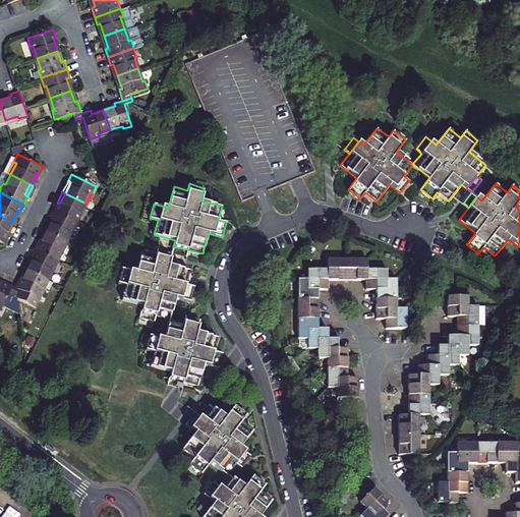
[(84,203),(65,193),(59,204),(57,203),(53,211),(77,223),(81,215),(78,214),(84,203)]
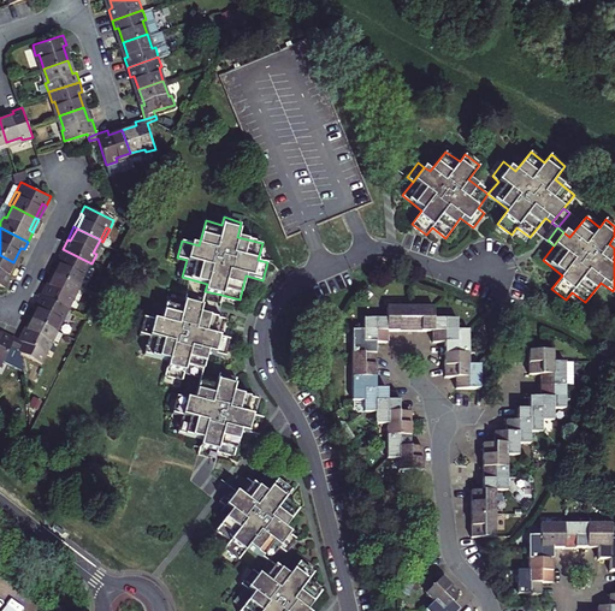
[(93,253),(96,254),(102,242),(100,239),(93,253)]
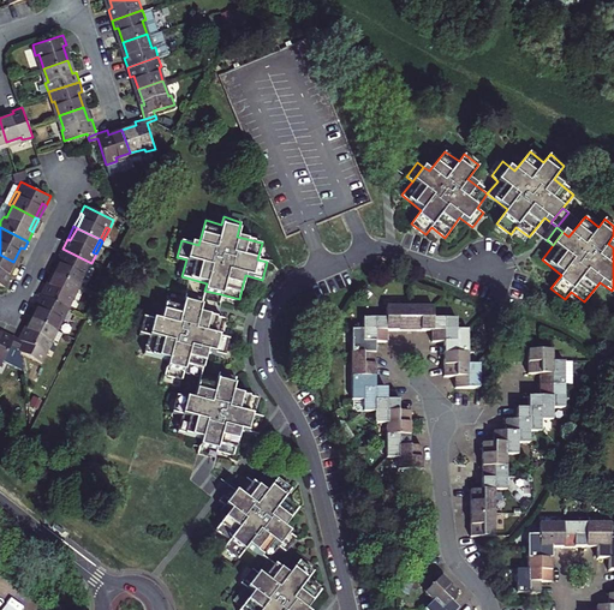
[(16,263),(22,252),(24,249),(21,247),(13,262),(16,263)]
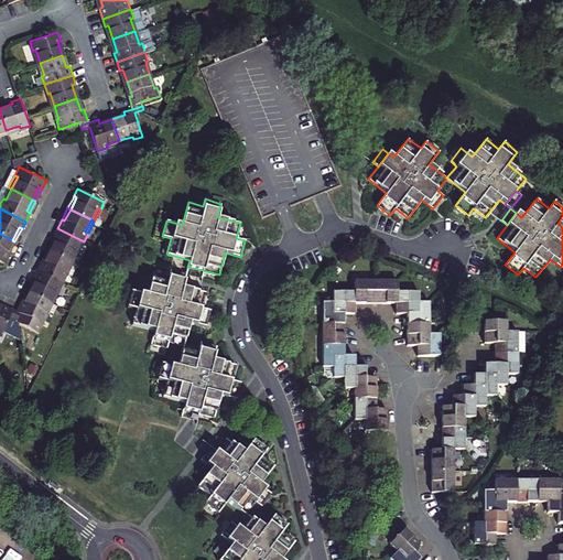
[(84,241),(57,228),(53,236),(56,238),(51,250),(71,260),(77,248),(80,249),(84,241)]
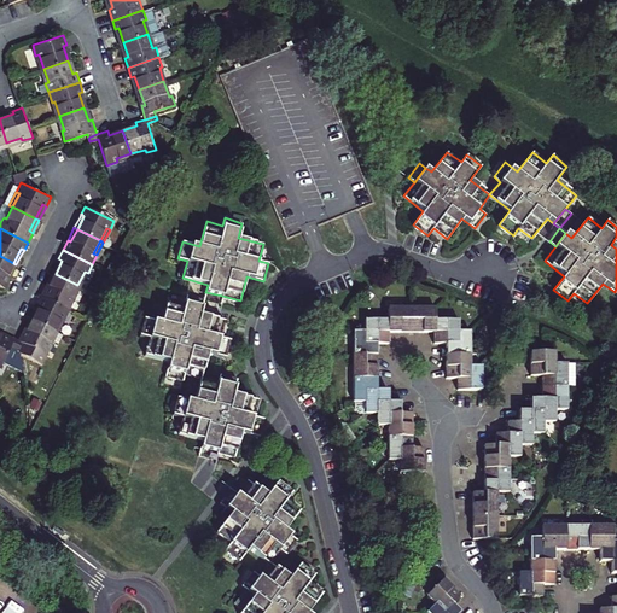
[(0,284),(6,287),(10,278),(7,275),(13,263),(0,256),(0,284)]
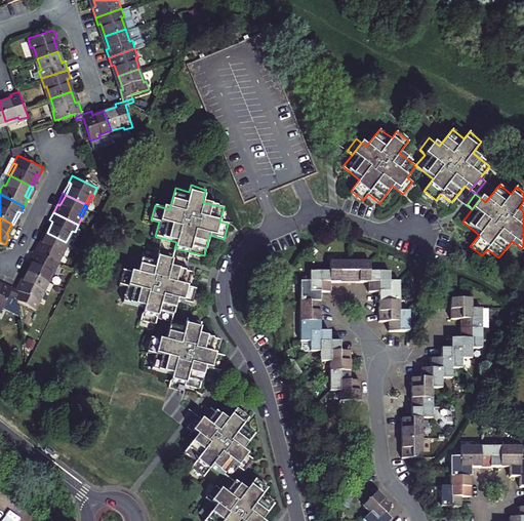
[(48,223),(44,232),(47,233),(52,222),(49,219),(48,223)]
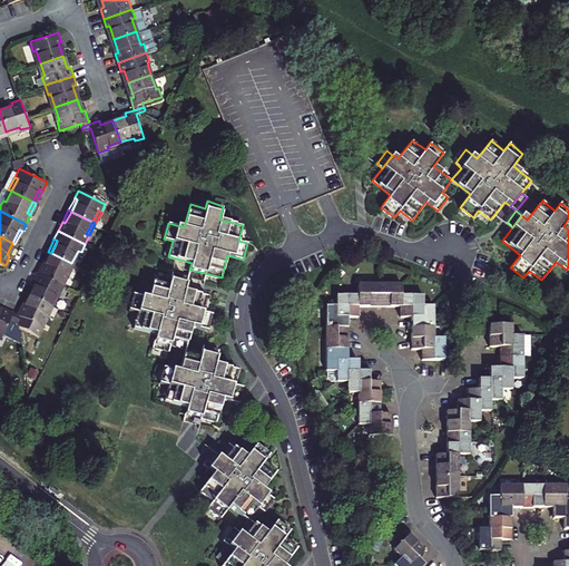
[(75,265),(81,252),(78,251),(71,263),(75,265)]
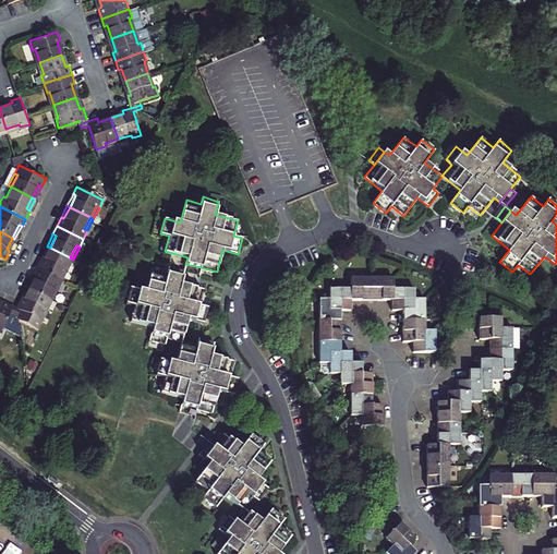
[(47,247),(43,255),(41,257),(45,260),(50,248),(47,247)]
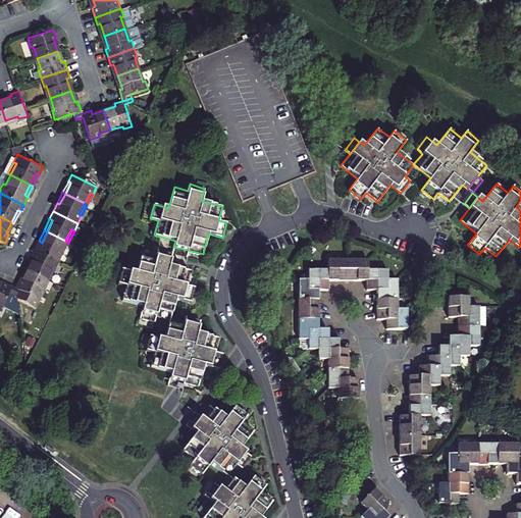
[(59,253),(65,241),(47,231),(42,243),(39,241),(35,249),(60,261),(63,254),(59,253)]
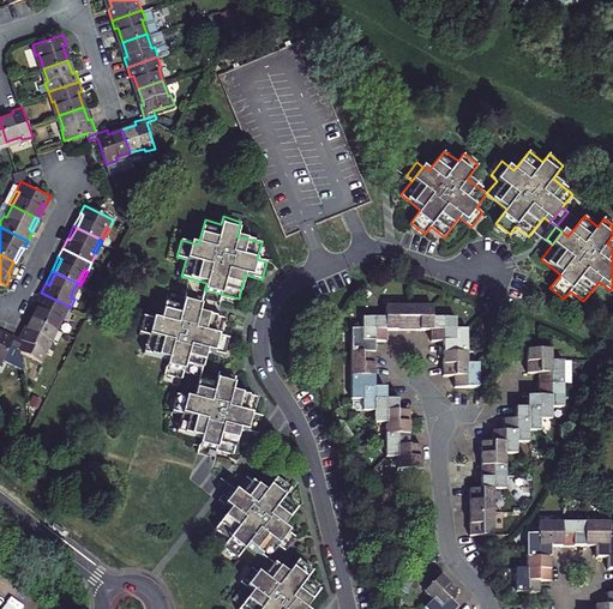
[(74,299),(80,285),(77,283),(70,297),(74,299)]
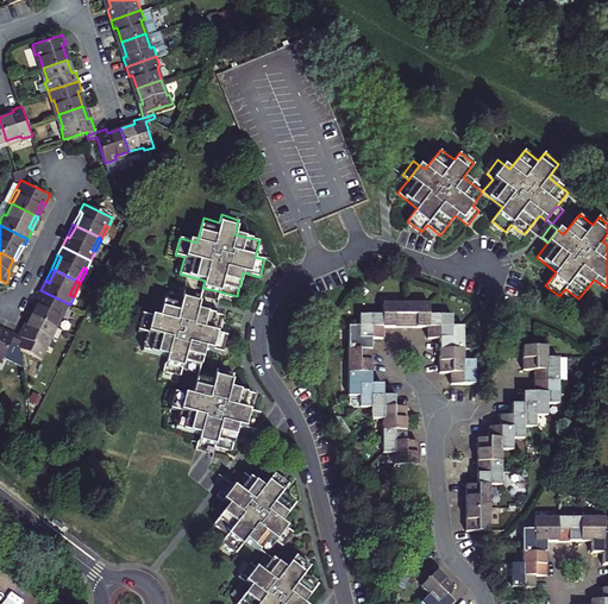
[(202,288),(201,295),(218,300),(219,291),(202,288)]
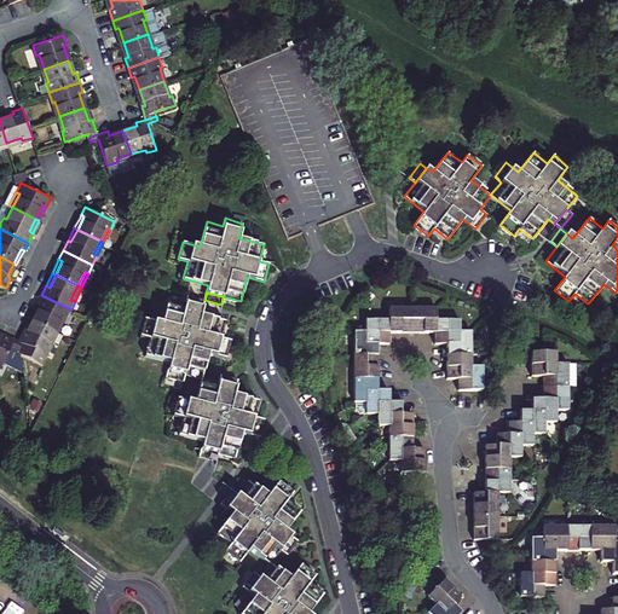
[(40,306),(34,319),(59,331),(64,334),(70,320),(67,318),(71,310),(41,295),(36,303),(40,306)]
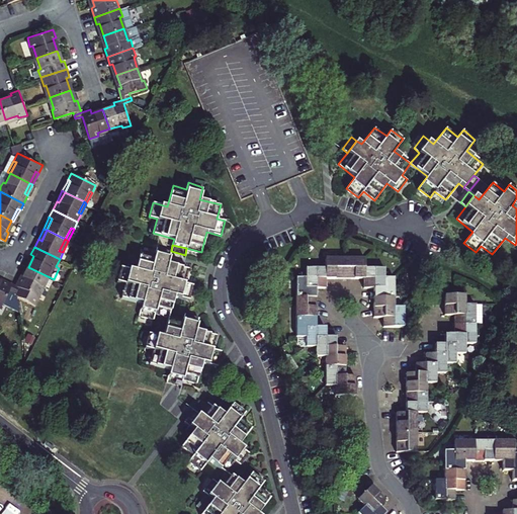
[(156,247),(155,252),(169,256),(171,251),(156,247)]
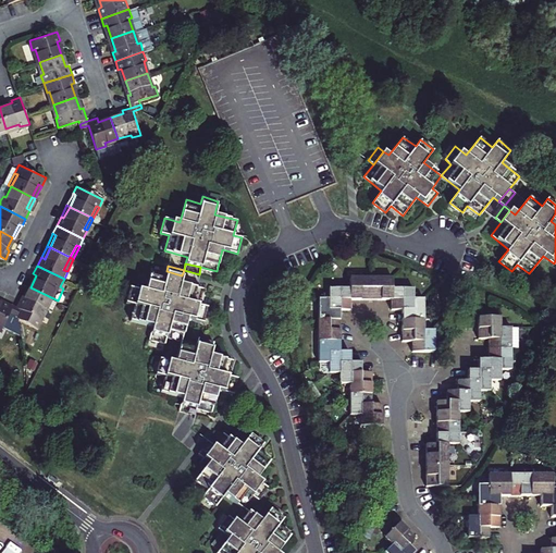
[(182,275),(167,271),(151,267),(145,290),(130,285),(126,302),(134,304),(131,319),(152,324),(149,338),(164,342),(167,334),(182,339),(187,318),(202,321),(207,306),(198,304),(202,289),(181,283),(182,275)]
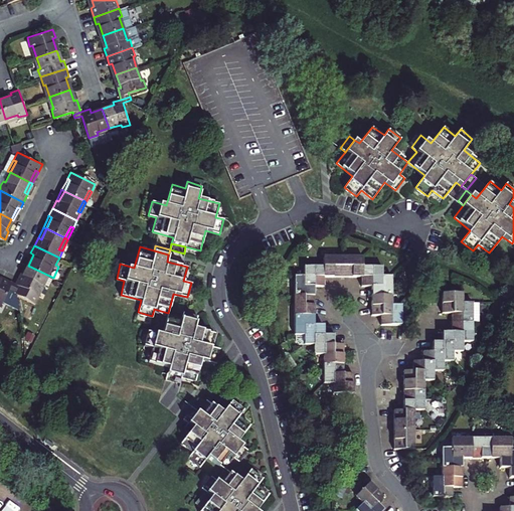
[(336,271),(344,271),(353,271),(363,272),(363,275),(363,281),(373,281),(372,285),(372,296),(372,310),(382,310),(382,315),(382,320),(402,320),(402,300),(392,300),(392,271),(383,271),(383,261),(363,261),(363,251),(325,251),(325,261),(306,261),(306,271),(296,271),(295,329),(306,329),(306,339),(315,339),(315,348),(325,348),(325,377),(335,377),(335,387),(354,387),(354,376),(354,368),(344,368),(344,363),(344,346),(344,339),(334,339),(334,335),(335,330),(325,330),(325,325),(325,320),(315,320),(315,314),(315,300),(315,287),(315,281),(325,281),(325,277),(325,271),(336,271)]
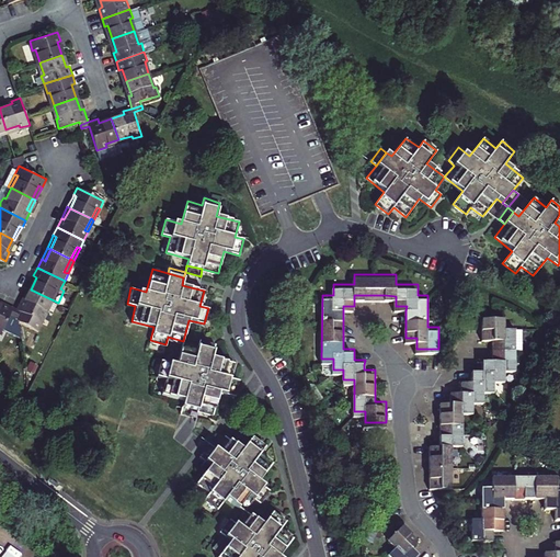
[(36,277),(33,275),(32,279),(27,287),(31,290),(36,277)]
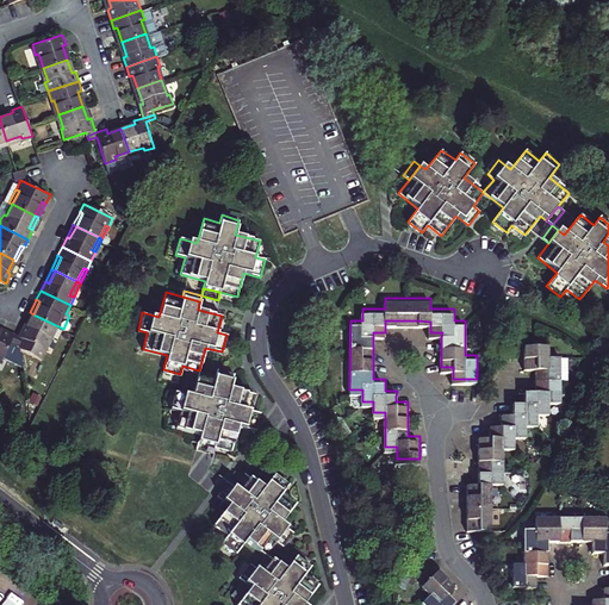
[(26,328),(33,315),(30,312),(25,322),(24,326),(26,328)]
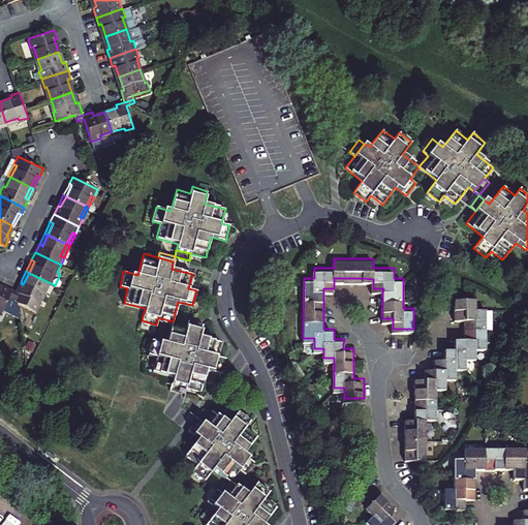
[(51,283),(29,273),(23,284),(21,283),(17,291),(12,298),(16,300),(19,291),(41,303),(51,283)]
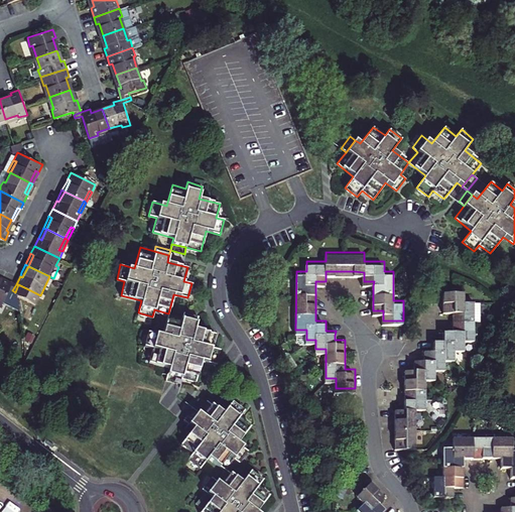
[(0,297),(10,280),(4,278),(3,279),(0,278),(0,297)]
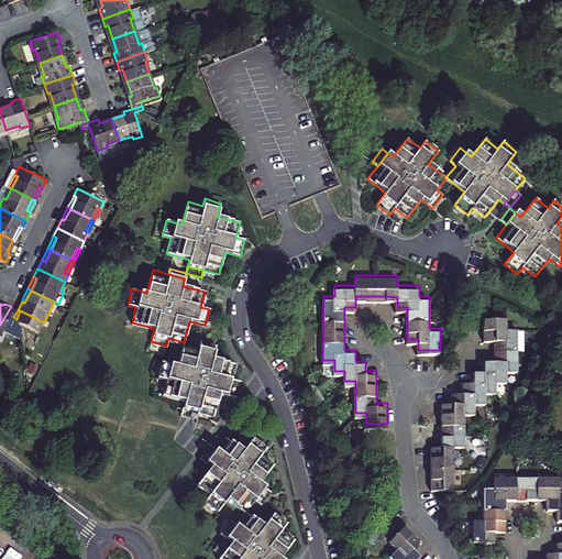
[(10,316),(13,317),(18,310),(11,306),(0,325),(0,333),(10,316)]
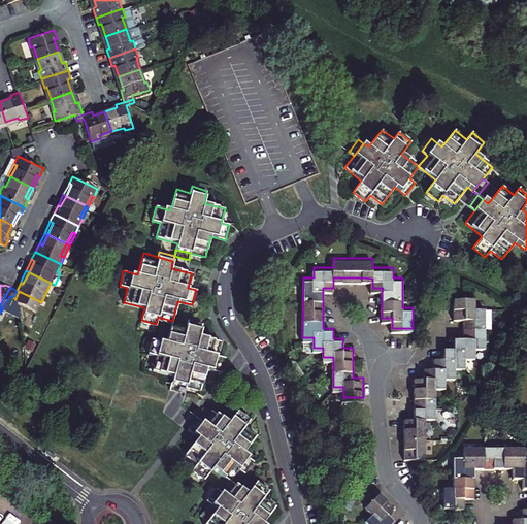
[(465,334),(465,339),(455,339),(455,346),(455,350),(445,350),(445,355),(445,360),(434,360),(434,365),(434,370),(425,370),(425,375),(425,380),(414,380),(414,392),(414,412),(414,420),(404,420),(404,430),(404,448),(404,460),(425,460),(425,420),(435,420),(435,390),(446,390),(446,380),(455,380),(455,370),(465,370),(465,360),(474,360),(474,351),(485,351),(485,309),(474,309),(474,300),(454,300),(454,310),(454,321),(465,321),(465,325),(465,334)]
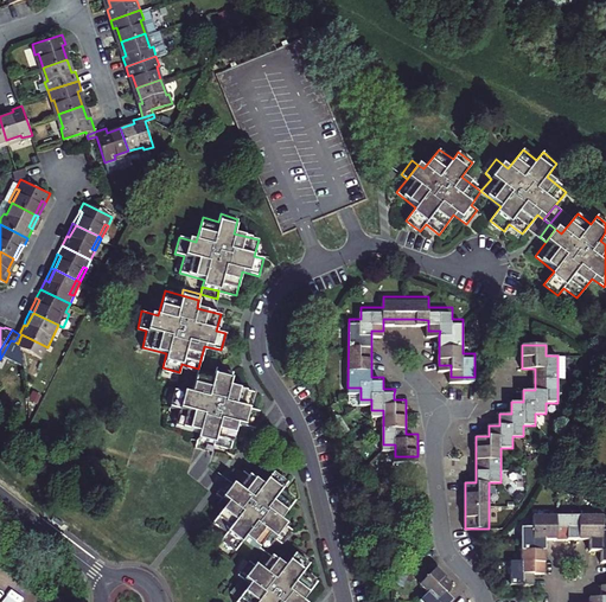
[(197,439),(214,443),(230,447),(237,423),(254,428),(259,410),(249,408),(254,392),(229,385),(233,371),(216,366),(214,372),(198,369),(191,392),(176,389),(171,405),(179,408),(176,424),(198,430),(197,439)]
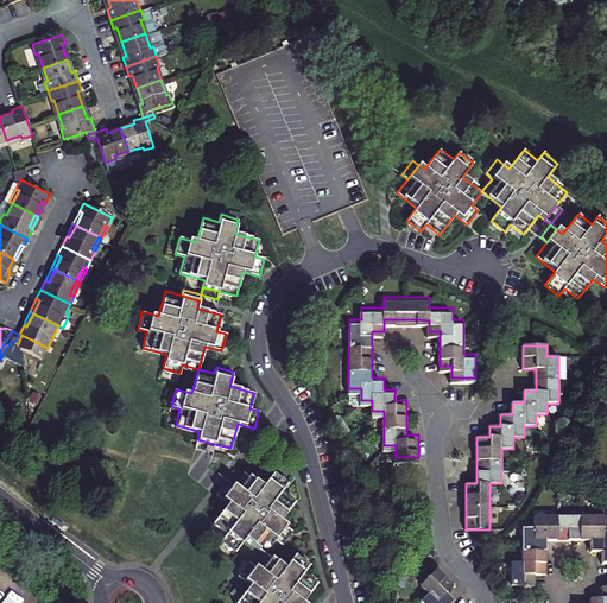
[(197,439),(195,446),(212,451),(214,444),(197,439)]
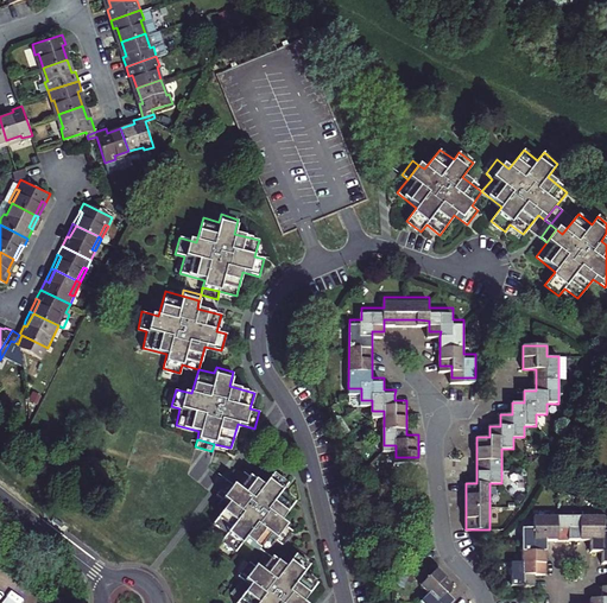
[(261,486),(242,470),(232,484),(221,499),(227,503),(213,522),(226,533),(220,540),(234,551),(245,538),(264,553),(274,539),(280,544),(291,529),(279,520),(295,500),(282,490),(288,482),(272,471),(261,486)]
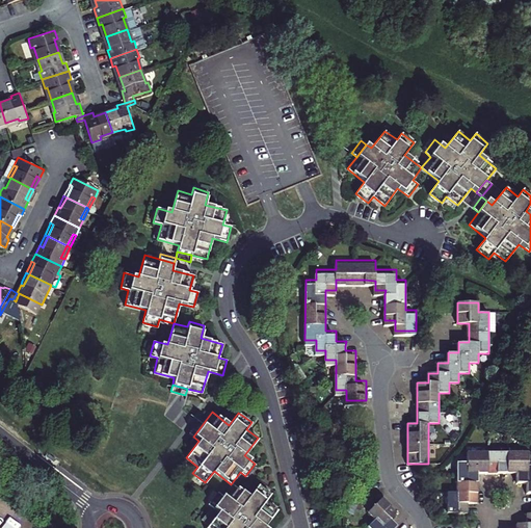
[(188,432),(193,437),(203,424),(197,420),(188,432)]
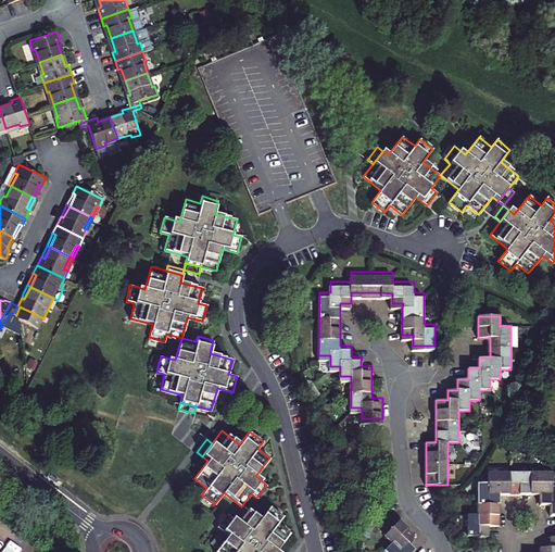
[(554,551),(554,479),(550,479),(550,468),(488,468),(488,479),(477,479),(476,510),(465,510),(465,531),(488,531),(488,525),(488,521),(497,521),(497,513),(497,493),(497,489),(504,489),(518,489),(533,489),(539,489),(539,494),(539,499),(550,499),(550,504),(550,510),(554,510),(554,531),(550,531),(550,537),(550,542),(539,542),(539,548),(539,551),(554,551)]
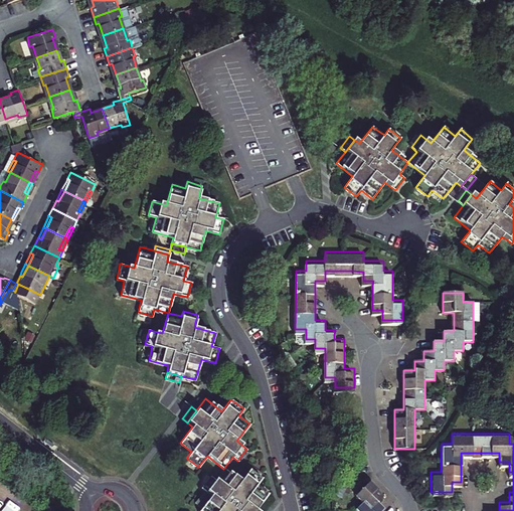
[(255,510),(268,495),(255,486),(261,479),(249,470),(239,482),(223,469),(214,480),(209,476),(200,488),(203,491),(194,502),(202,508),(199,510),(255,510)]
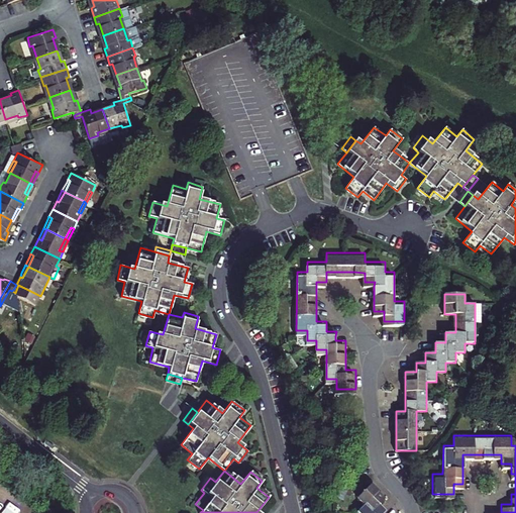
[(381,512),(387,507),(383,503),(380,500),(387,493),(380,487),(374,480),(359,494),(367,501),(359,507),(365,512),(381,512)]
